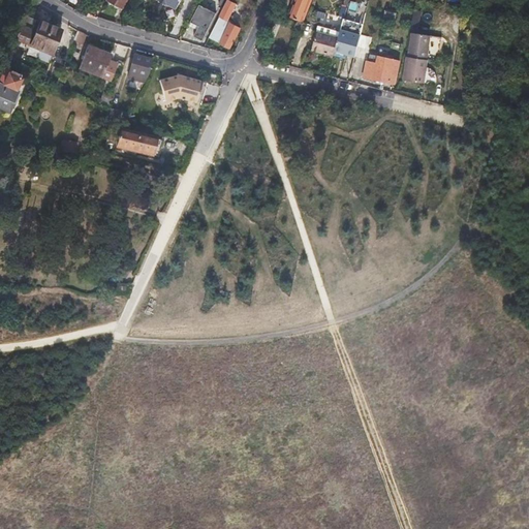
[(229,0),(225,0),(209,36),(229,47),(239,27),(229,22),(231,19),(227,17),(235,2),(229,0)]
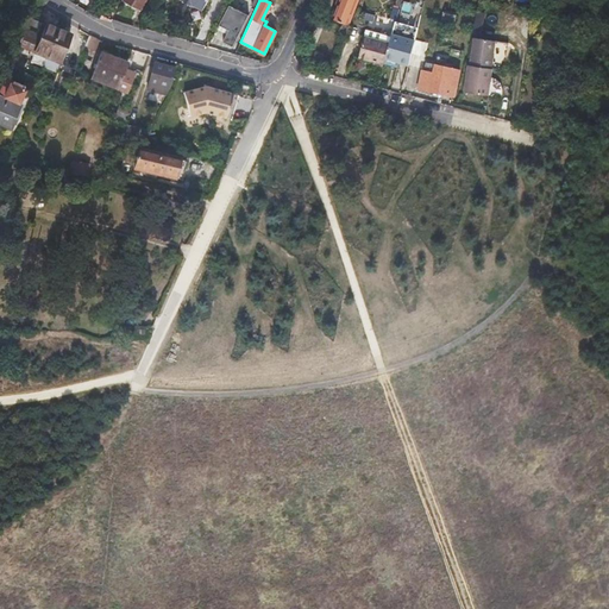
[(338,0),(332,13),(347,19),(355,0),(338,0)]
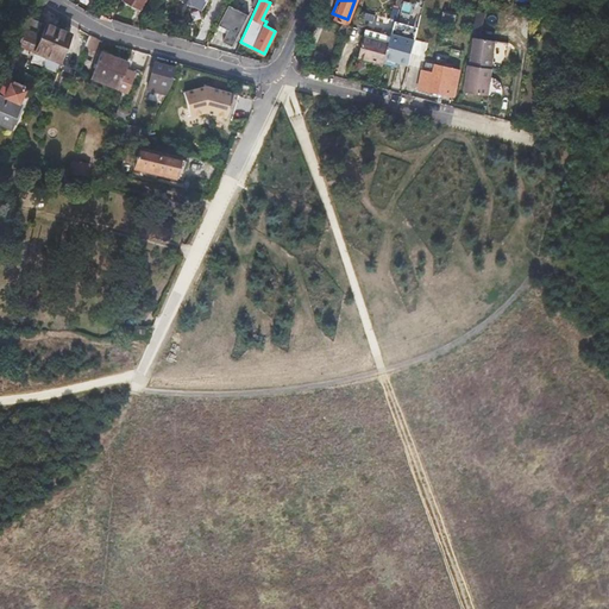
[(402,0),(399,17),(408,18),(412,2),(402,0)]
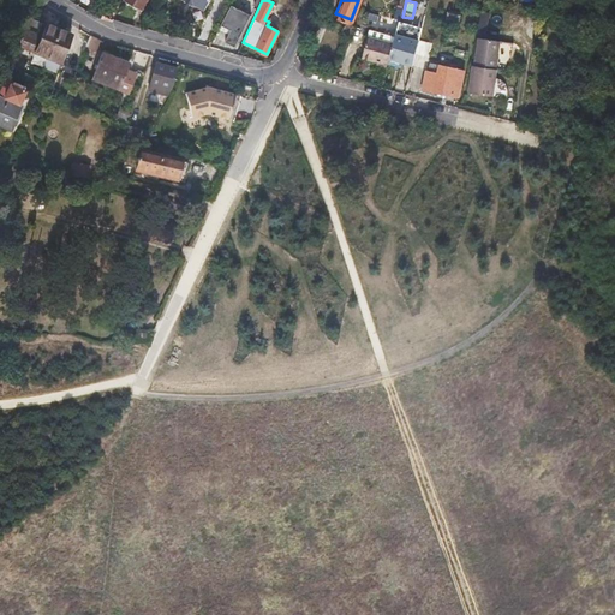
[(225,41),(233,45),(249,15),(240,10),(237,16),(233,15),(227,27),(231,29),(225,41)]
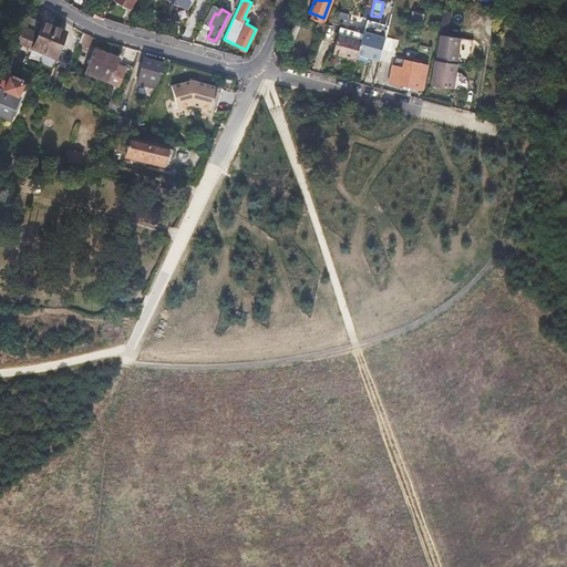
[(26,18),(12,48),(24,53),(27,48),(52,59),(63,32),(26,18)]
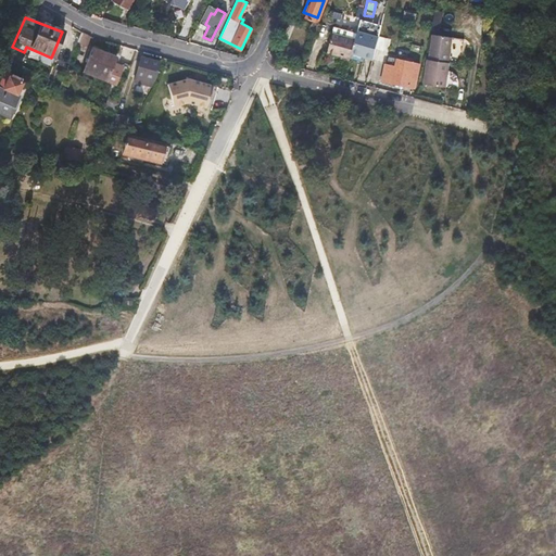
[(356,39),(352,53),(374,59),(379,36),(358,32),(356,39)]
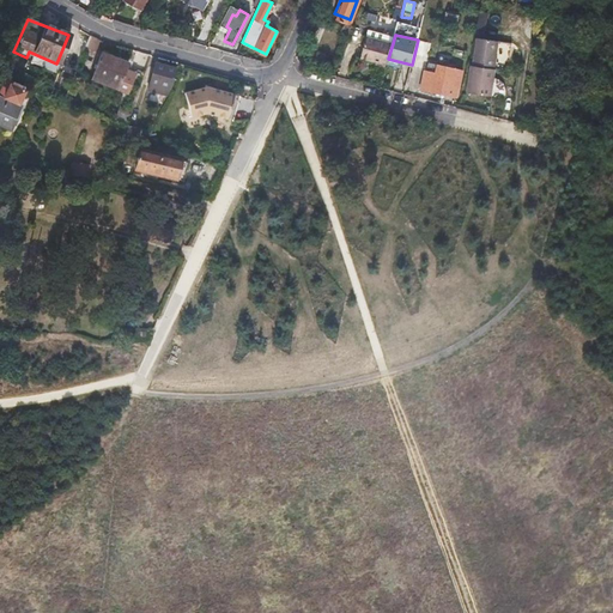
[(378,61),(386,64),(388,59),(393,43),(368,36),(362,56),(378,61)]
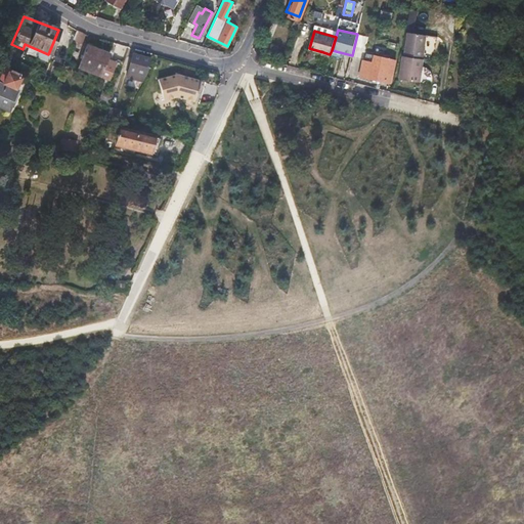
[(399,80),(416,82),(417,74),(420,74),(422,58),(421,58),(422,45),(420,44),(421,34),(406,33),(404,56),(402,56),(399,80)]
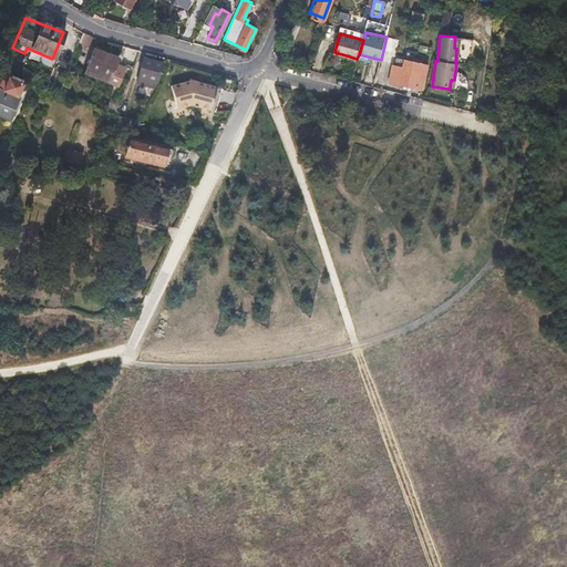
[(85,74),(96,79),(106,54),(94,50),(85,74)]
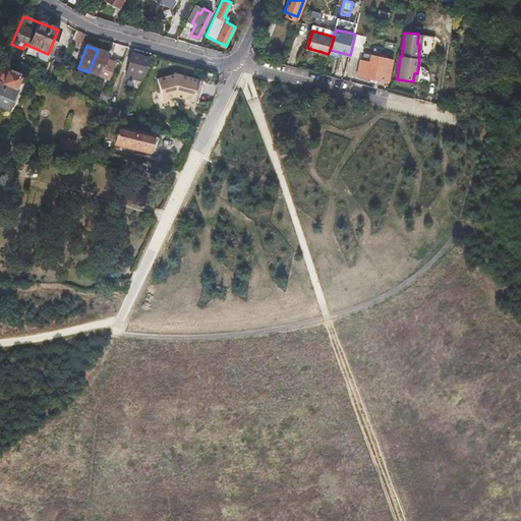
[(98,50),(89,72),(101,76),(109,54),(98,50)]
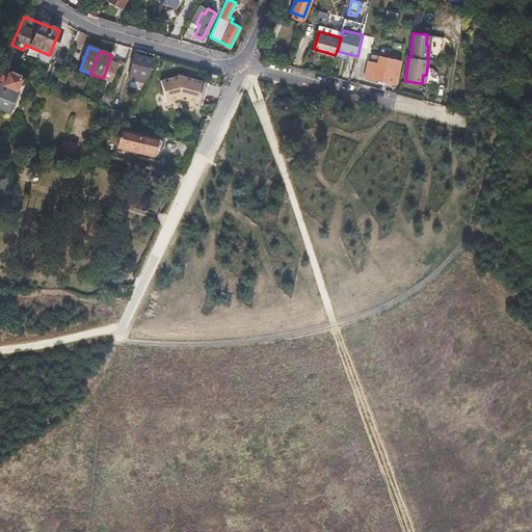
[(366,77),(396,84),(401,62),(372,54),(366,77)]
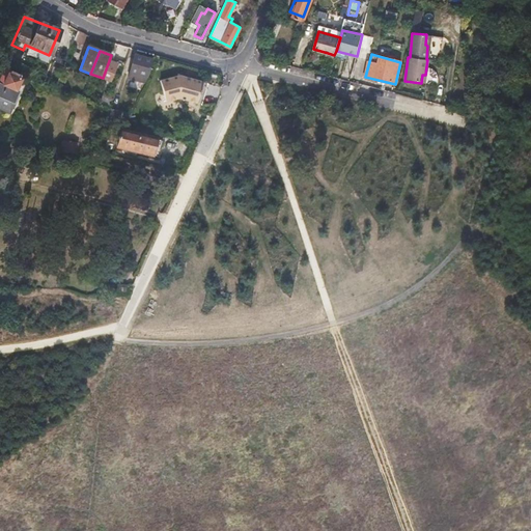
[(148,76),(152,59),(135,55),(129,78),(145,82),(148,76)]
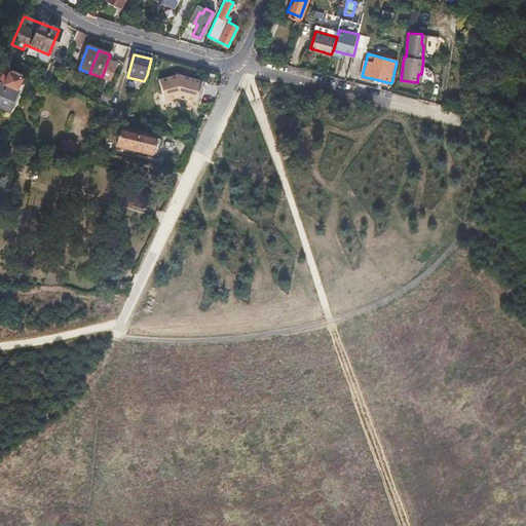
[(1,67),(0,70),(0,96),(10,101),(15,90),(11,88),(17,75),(1,67)]
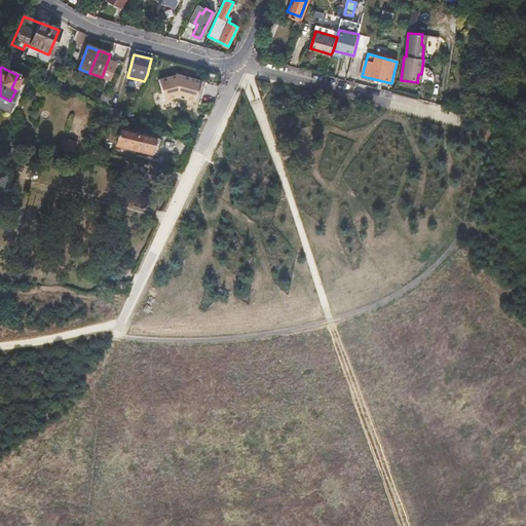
[(159,79),(164,100),(178,97),(195,101),(201,79),(178,74),(159,79)]
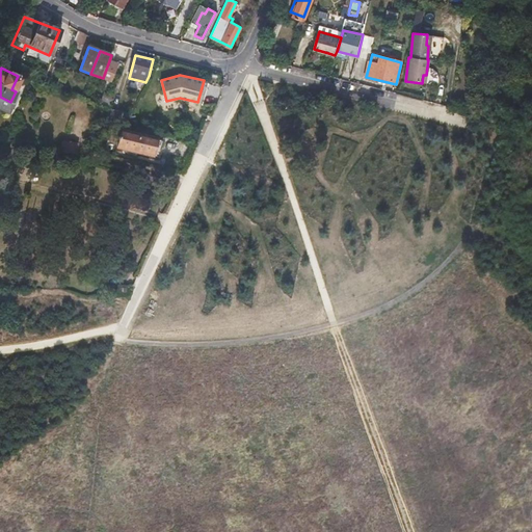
[(158,157),(162,140),(123,132),(120,149),(158,157)]
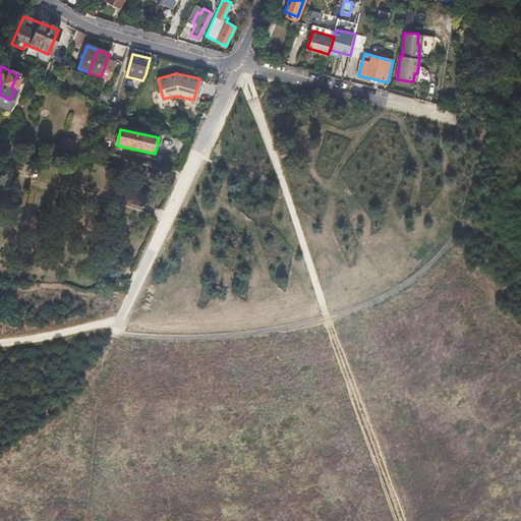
[(62,137),(59,148),(73,151),(75,140),(62,137)]
